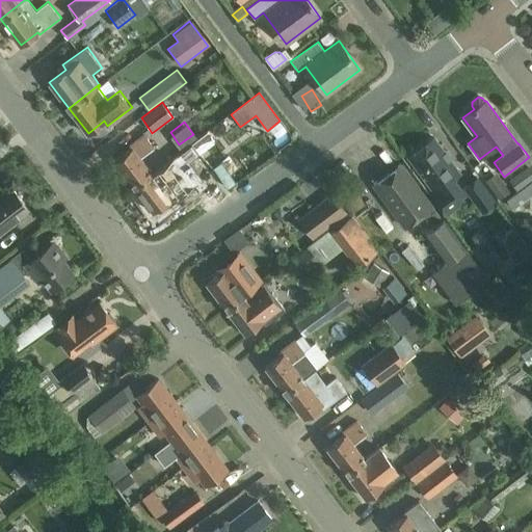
[(126,145),(129,150),(114,161),(133,186),(152,173),(139,157),(154,147),(144,132),(126,145)]
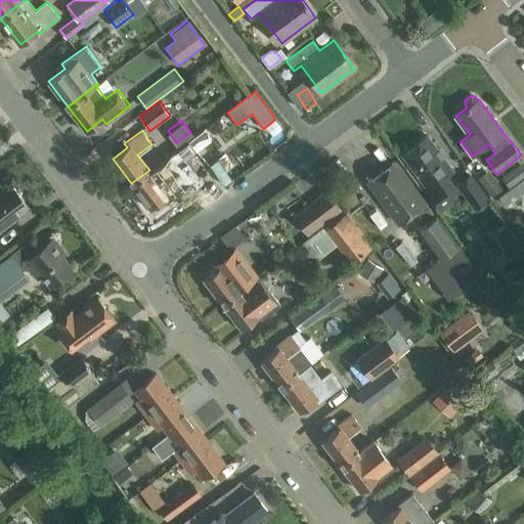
[(203,130),(191,139),(203,153),(192,161),(201,172),(211,165),(212,167),(223,158),(203,130)]
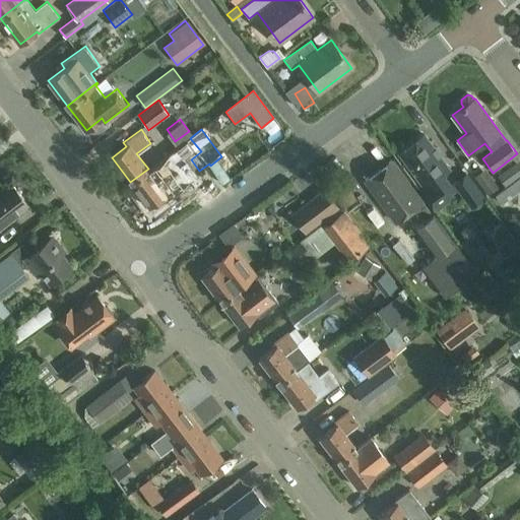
[(456,196),(441,176),(450,170),(426,135),(400,153),(425,188),(420,191),(436,210),(456,196)]
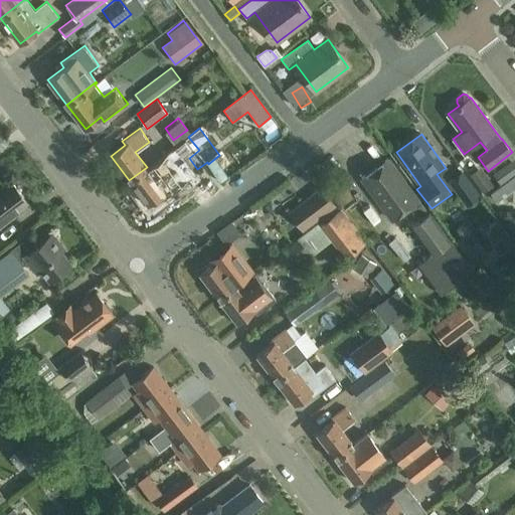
[(340,150),(354,167),(361,162),(347,145),(340,150)]
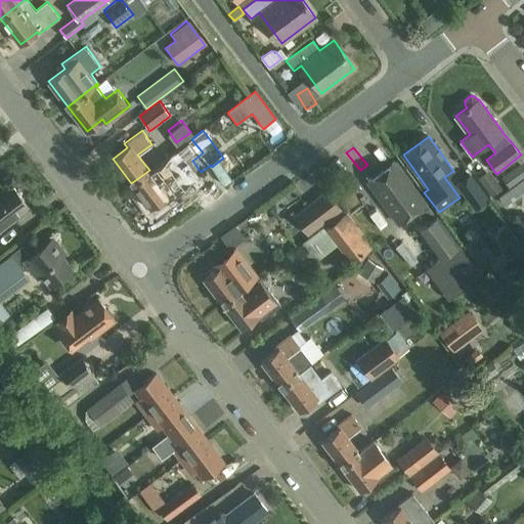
[(434,216),(426,204),(394,162),(367,181),(399,223),(410,215),(420,228),(418,229),(439,259),(426,268),(447,300),(481,276),(437,213),(434,216)]
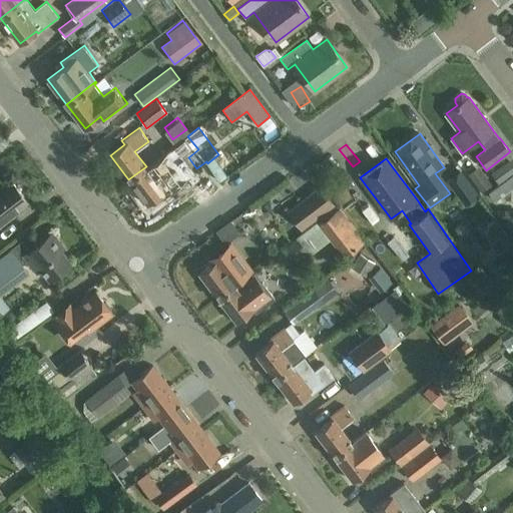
[(146,166),(128,179),(147,204),(164,191),(166,195),(181,183),(170,170),(157,181),(146,166)]
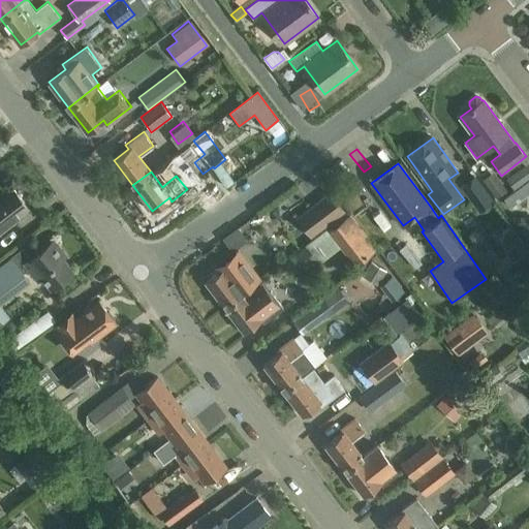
[(480,178),(492,193),(500,187),(489,172),(480,178)]
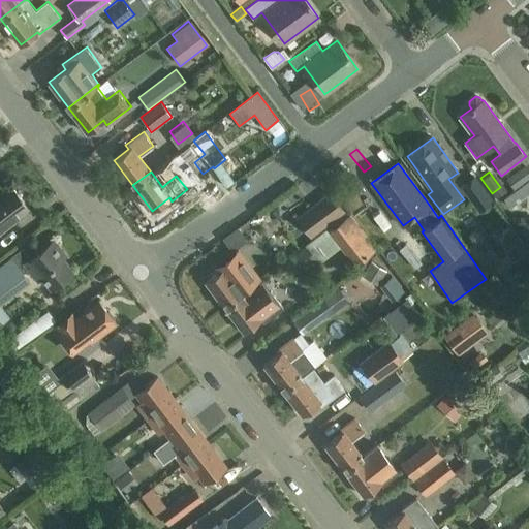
[(460,187),(479,212),(495,200),(475,176),(460,187)]
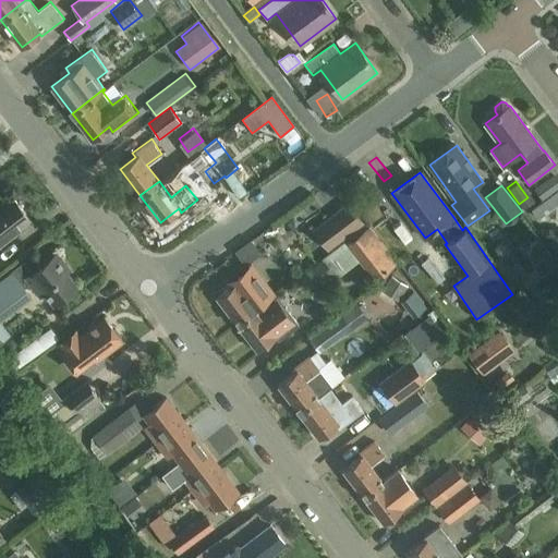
[(557,187),(531,208),(538,219),(557,204),(557,187)]
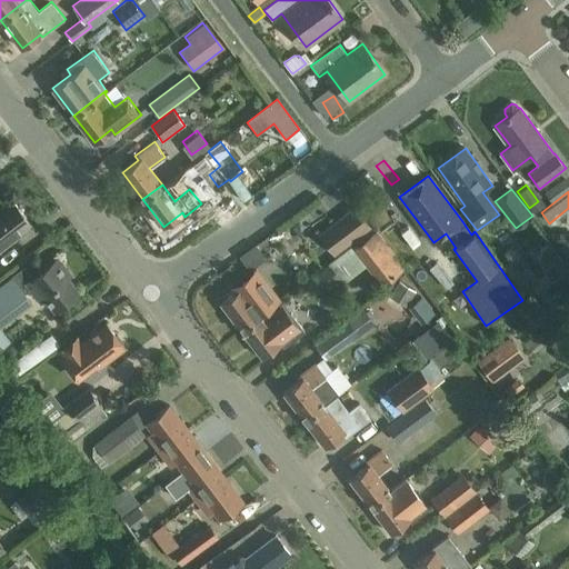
[(0,249),(2,248),(2,246),(15,236),(15,237),(31,225),(13,201),(0,210),(0,249)]
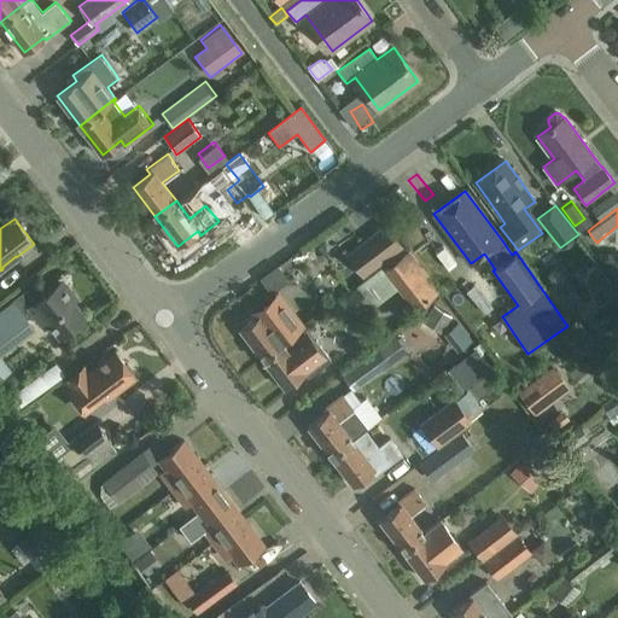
[(348,256),(362,275),(401,245),(386,226),(348,256)]
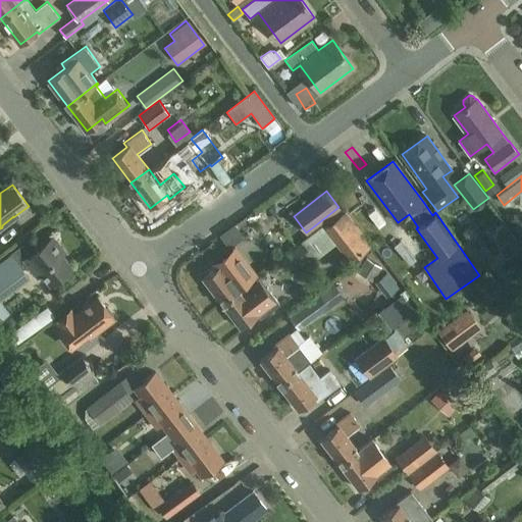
[(346,212),(325,227),(351,262),(371,247),(346,212)]
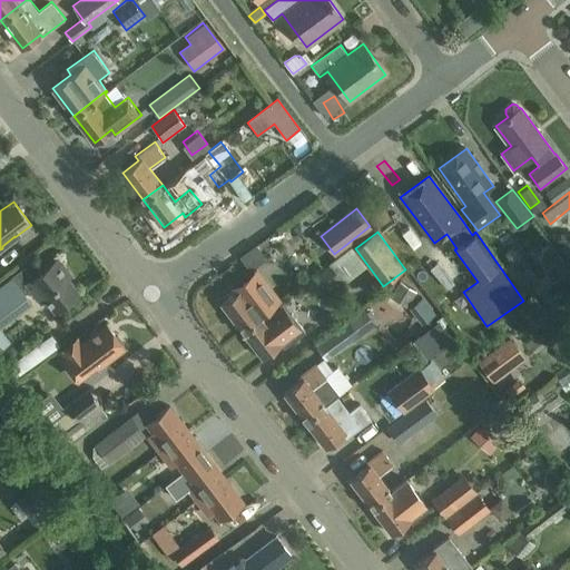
[(411,233),(402,239),(415,258),(424,252),(411,233)]
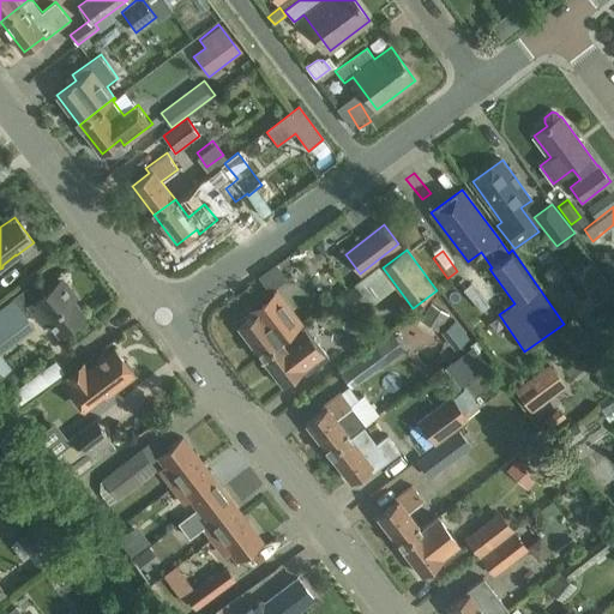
[(602,278),(591,263),(583,269),(582,283),(587,290),(602,278)]
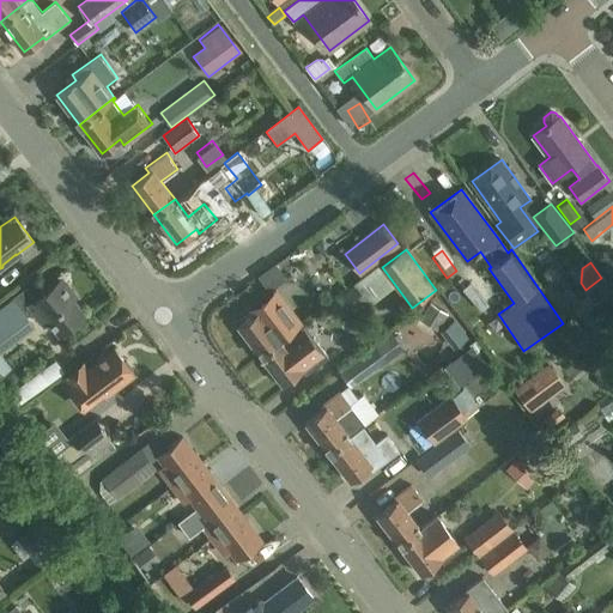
[(281,269),(268,277),(277,291),(290,284),(281,269)]
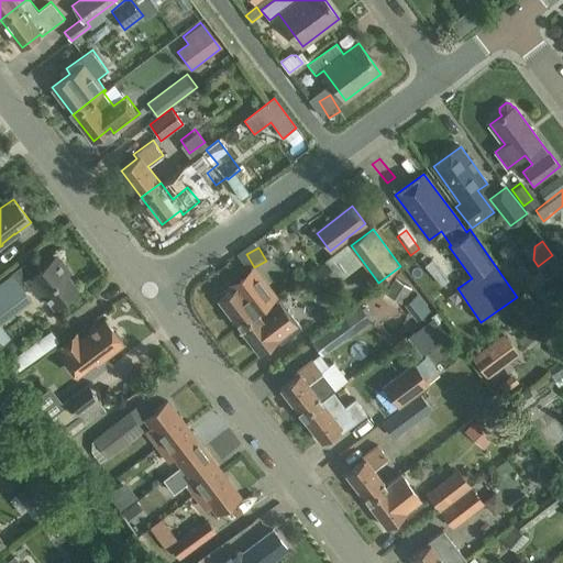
[(562,251),(538,268),(551,286),(562,276),(562,251)]
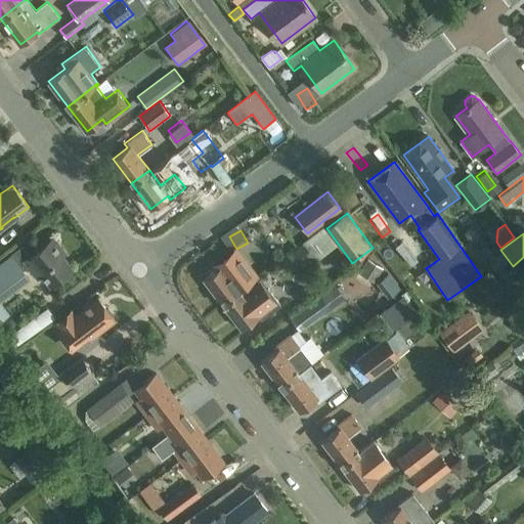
[(0,264),(0,320),(5,317),(0,311),(0,287),(3,286),(23,271),(20,268),(27,263),(38,277),(42,274),(51,285),(61,276),(72,268),(61,255),(64,253),(53,238),(31,256),(23,247),(0,264)]
